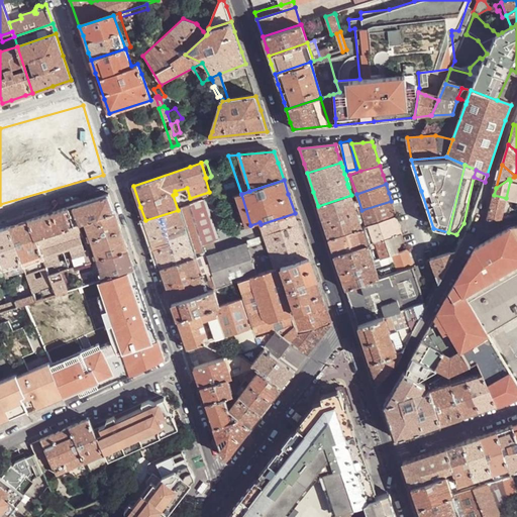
[(115,211),(109,193),(88,200),(70,207),(75,224),(80,222),(85,221),(115,211)]
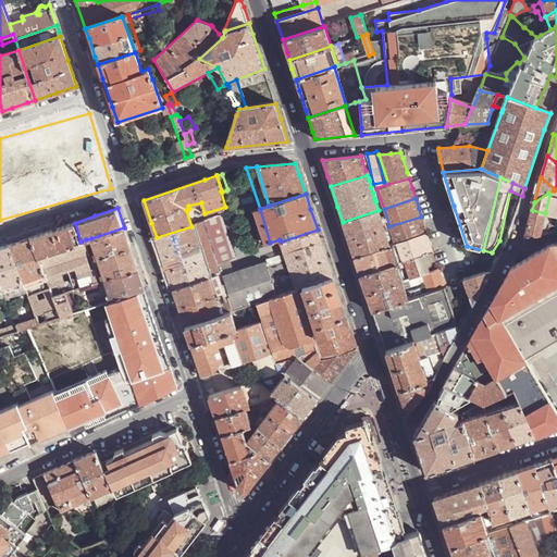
[(255,210),(265,244),(270,243),(260,209),(255,210)]
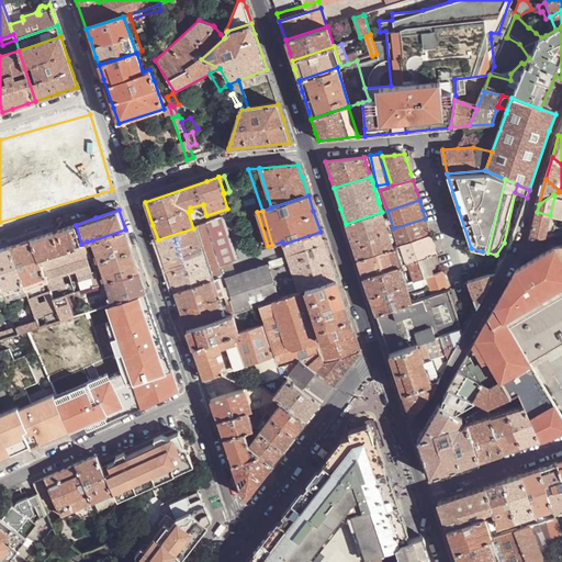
[(357,260),(394,248),(389,231),(386,225),(382,212),(346,224),(352,245),(357,260)]
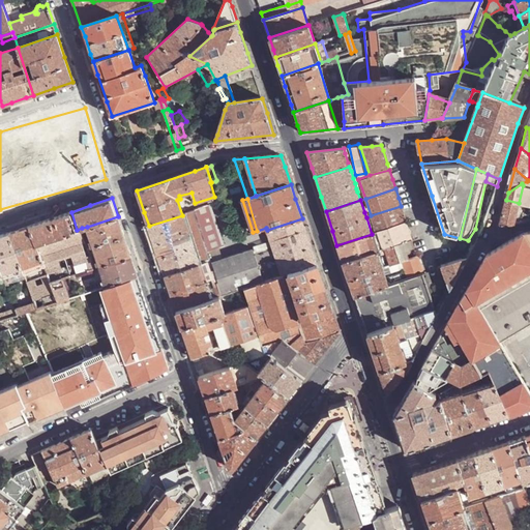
[(506,200),(500,224),(500,225),(502,226),(511,225),(513,225),(519,203),(506,200)]
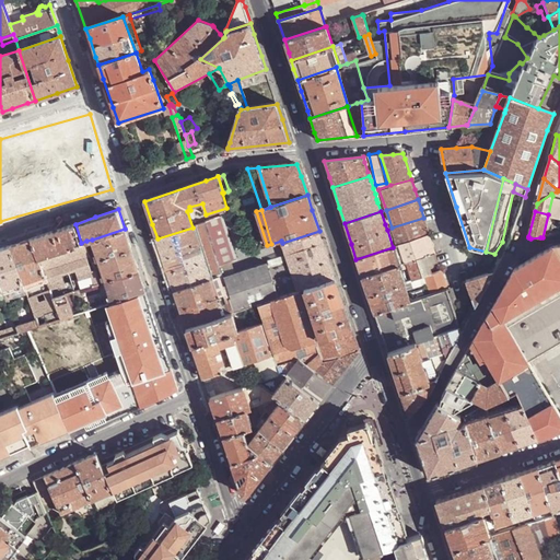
[(551,235),(555,216),(548,214),(543,237),(551,235)]
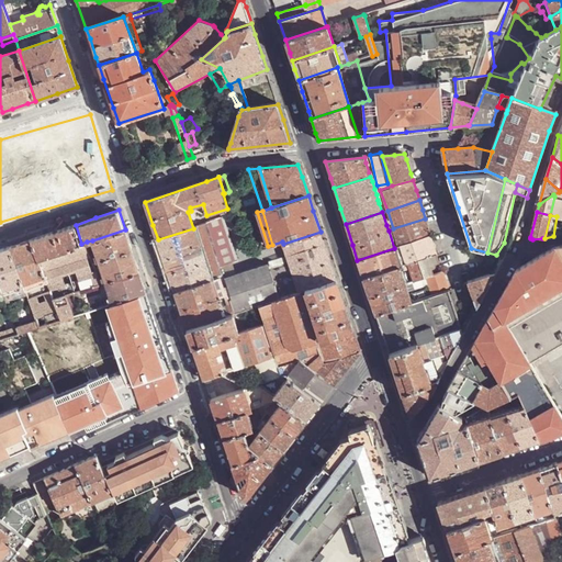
[(209,222),(206,223),(206,224),(193,228),(211,281),(224,277),(223,271),(221,267),(233,263),(238,261),(235,251),(223,216),(209,221),(209,222)]
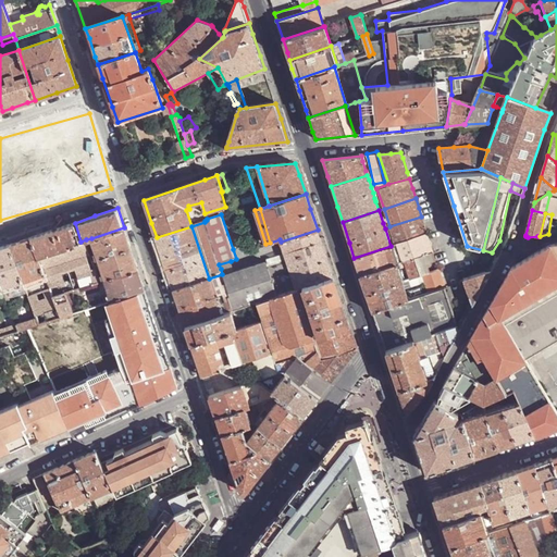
[(424,225),(421,217),(390,226),(395,245),(397,244),(428,234),(424,225)]
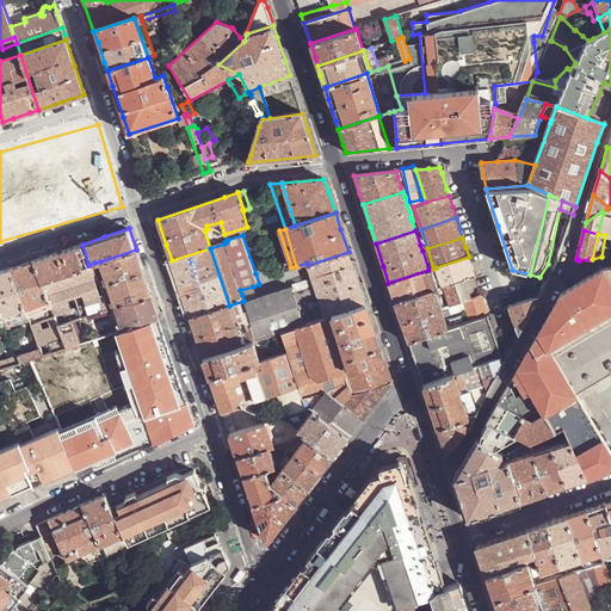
[(88,265),(82,245),(56,253),(35,260),(42,281),(88,265)]
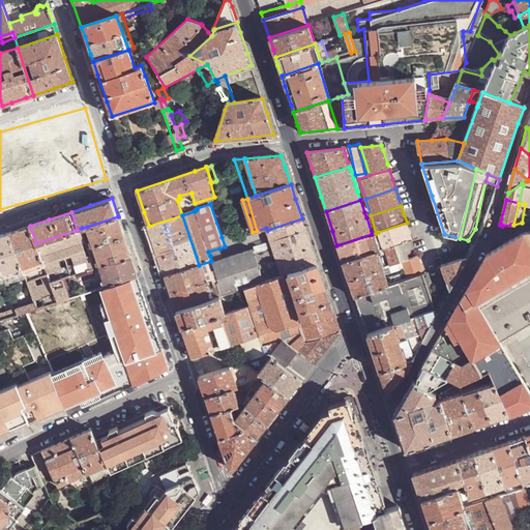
[(166,276),(199,265),(182,215),(149,226),(157,253),(166,276)]
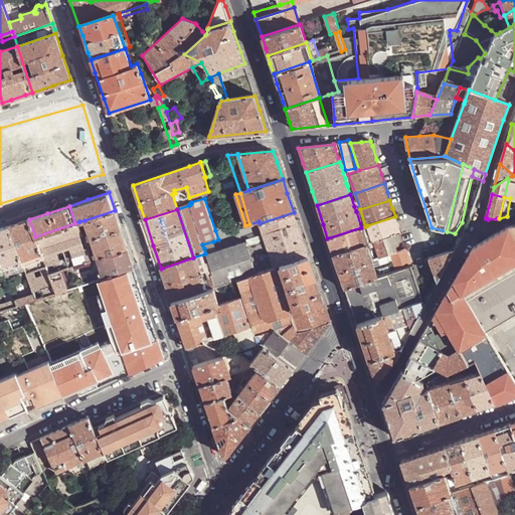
[(118,218),(115,210),(84,220),(92,239),(122,229),(118,218)]
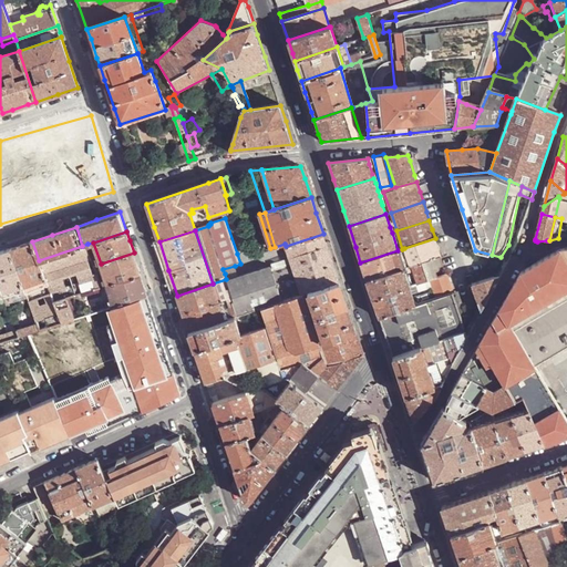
[(325,240),(323,234),(286,246),(286,247),(288,253),(292,267),(278,272),(279,274),(272,275),(270,268),(239,278),(232,280),(227,281),(227,282),(238,317),(251,312),(261,309),(272,306),(302,296),(307,294),(339,284),(332,261),(327,245),(325,240)]
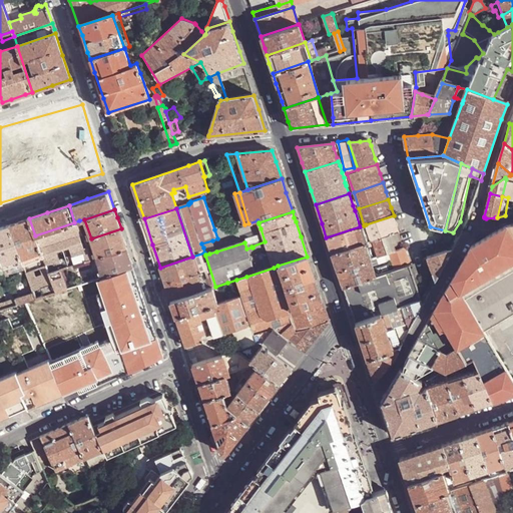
[(397,224),(394,215),(366,224),(372,241),(373,240),(399,232),(397,224)]
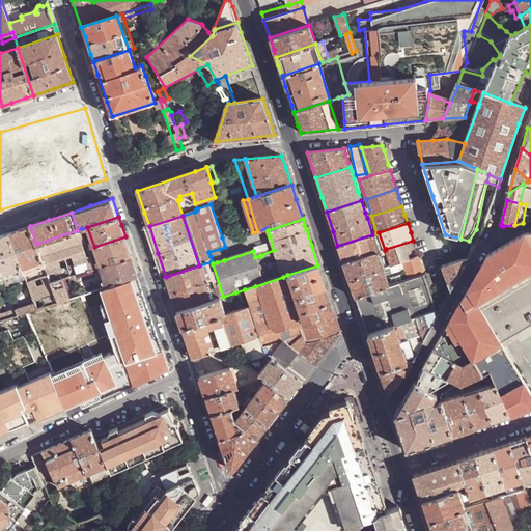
[(19,230),(8,233),(23,271),(26,278),(35,302),(37,309),(58,302),(51,283),(64,279),(68,277),(95,268),(89,249),(82,228),(77,230),(36,244),(30,226),(19,230)]
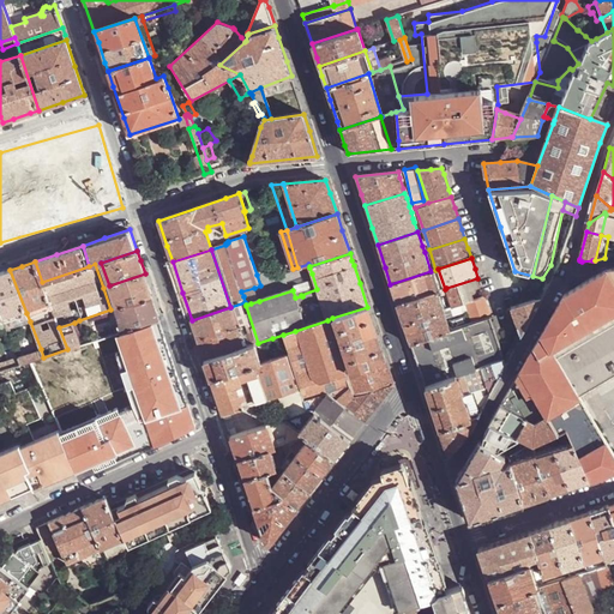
[(613,471),(613,455),(579,397),(557,359),(613,324),(613,268),(606,270),(564,295),(519,369),(557,433),(566,429),(572,443),(578,456),(589,481),(607,475),(613,471)]
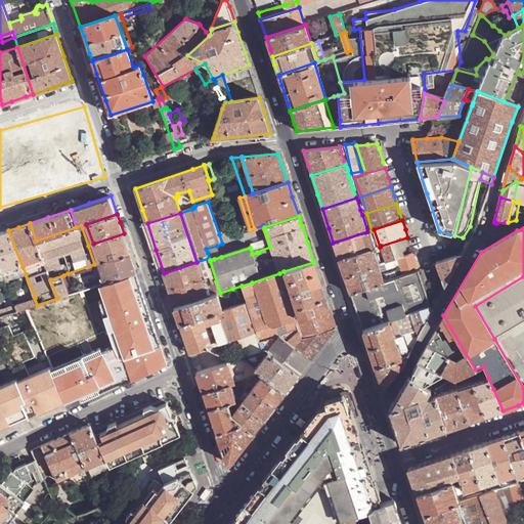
[(0,232),(0,265),(3,273),(23,267),(8,230),(0,232)]
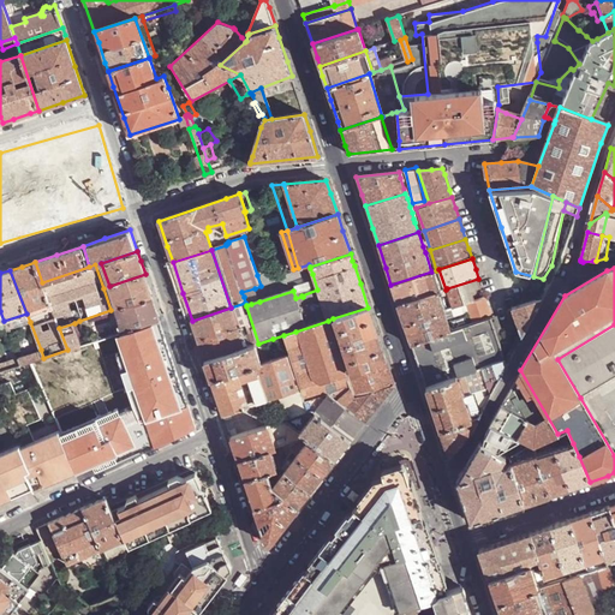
[(395,298),(398,305),(437,292),(431,272),(390,285),(395,298)]
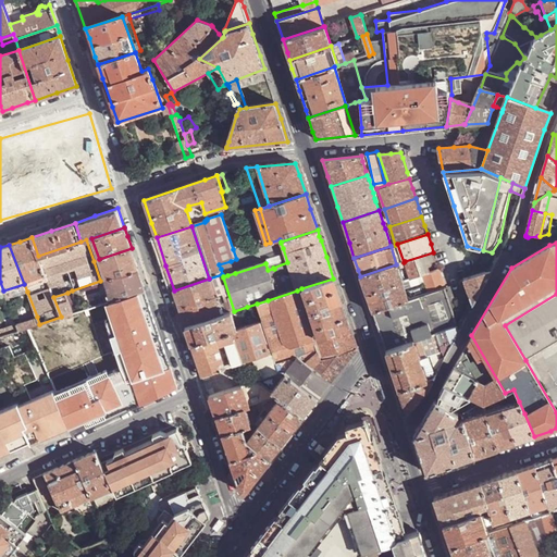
[(134,257),(132,248),(99,259),(107,279),(138,269),(134,257)]
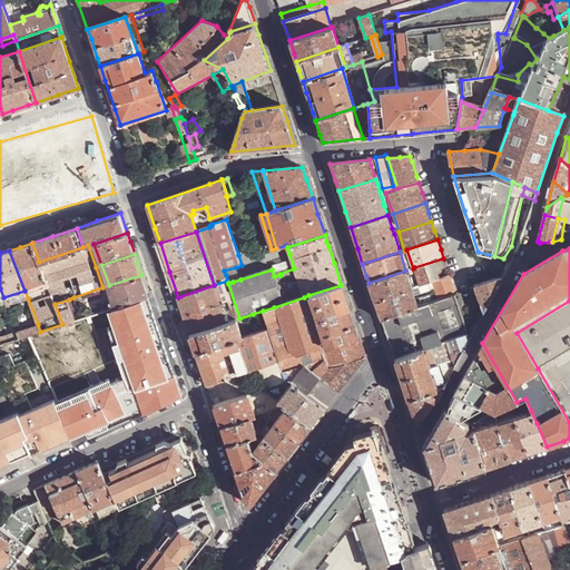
[(446,268),(443,258),(414,267),(416,273),(421,286),(433,282),(450,277),(446,268)]
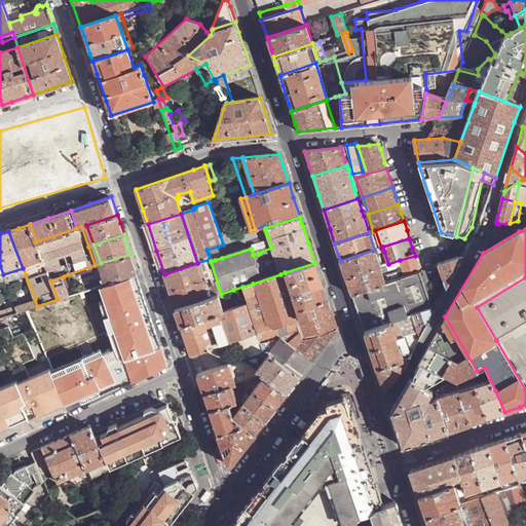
[(218,247),(207,250),(209,254),(210,259),(211,261),(215,260),(222,258),(219,251),(218,247)]
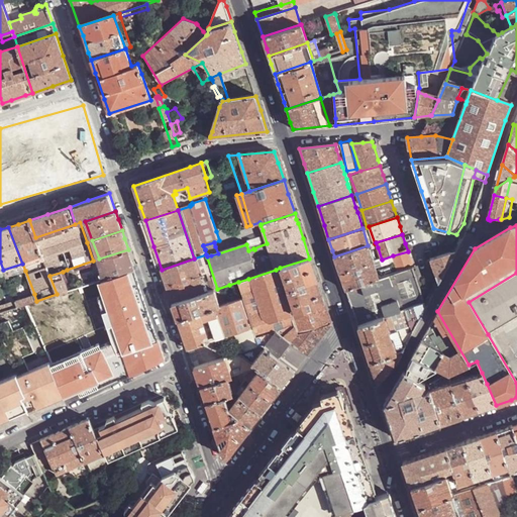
[(373,263),(368,245),(334,256),(338,267),(339,273),(373,263)]
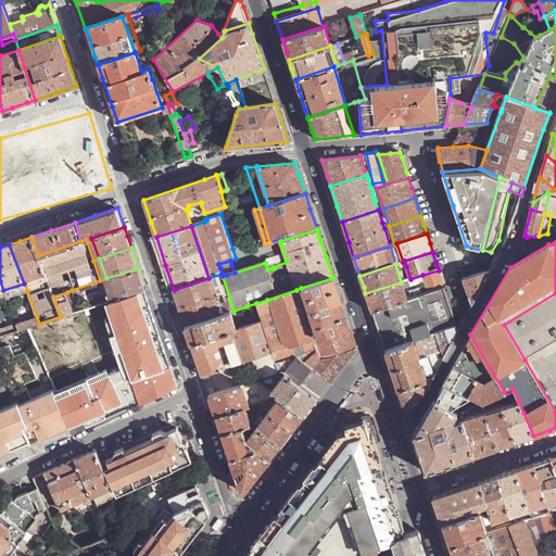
[(141,276),(138,268),(106,278),(110,291),(113,299),(144,288),(141,276)]
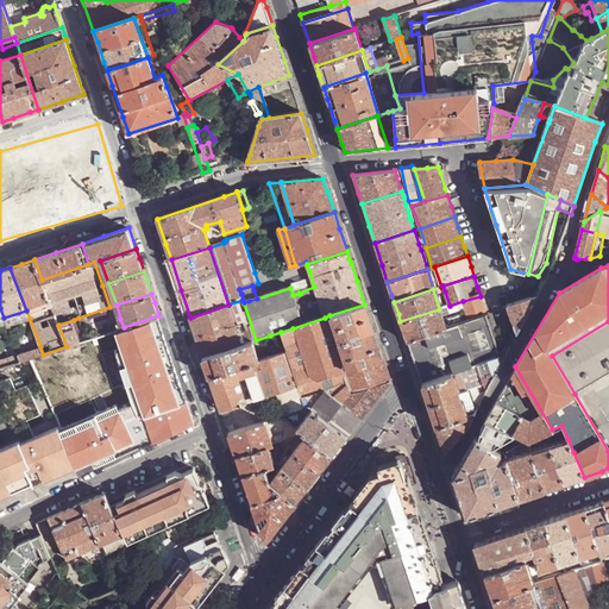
[(470,321),(487,315),(483,305),(481,296),(463,301),(465,308),(468,314),(470,321)]
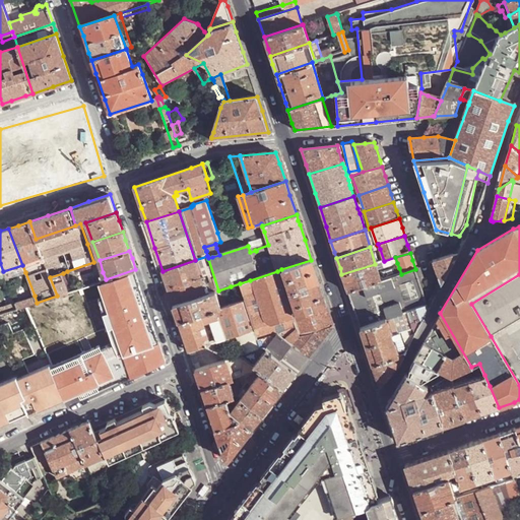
[(441,286),(458,254),(454,255),(433,262),(435,267),(441,286)]
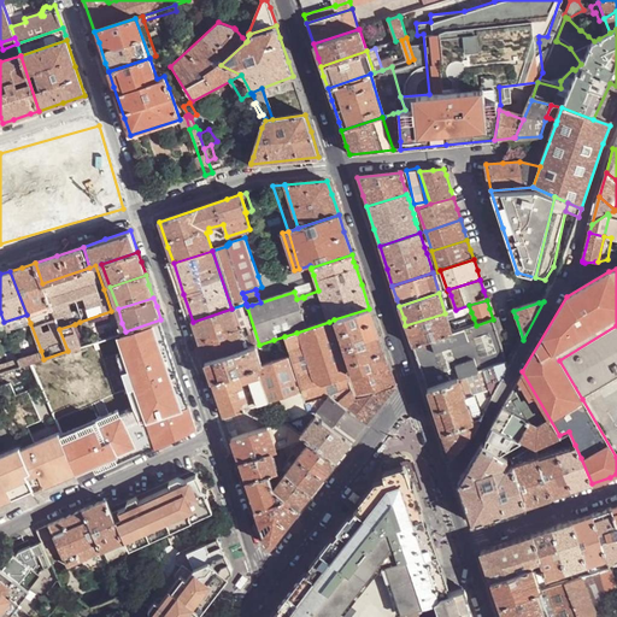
[(231,309),(245,350),(257,345),(259,345),(247,307),(247,306),(246,304),(231,309)]
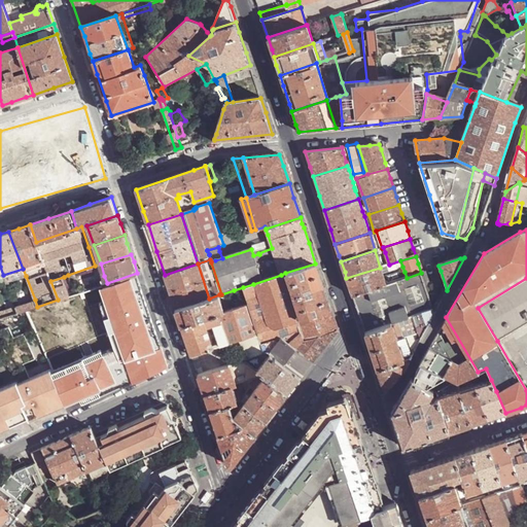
[(402,267),(400,260),(389,265),(386,266),(388,271),(402,267)]
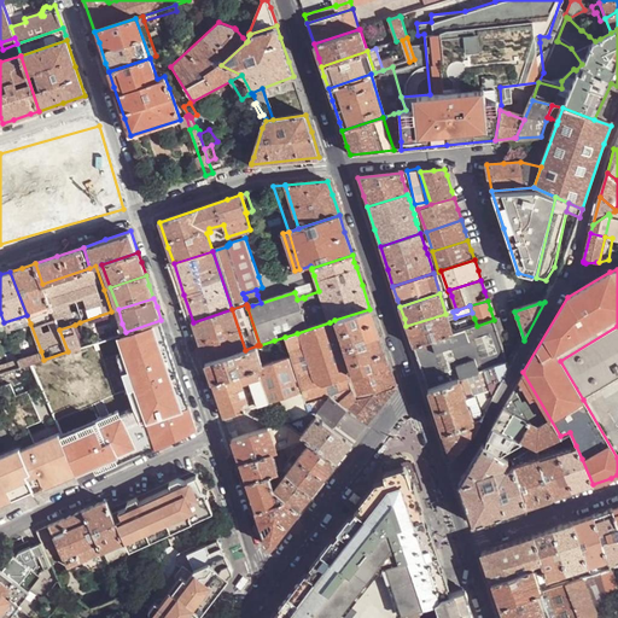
[(207,363),(245,350),(232,309),(193,322),(200,345),(207,363)]
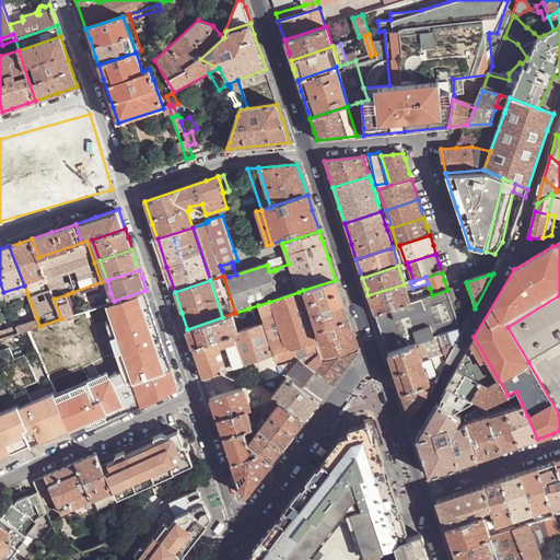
[(338,289),(335,280),(303,290),(312,314),(342,304),(338,289)]
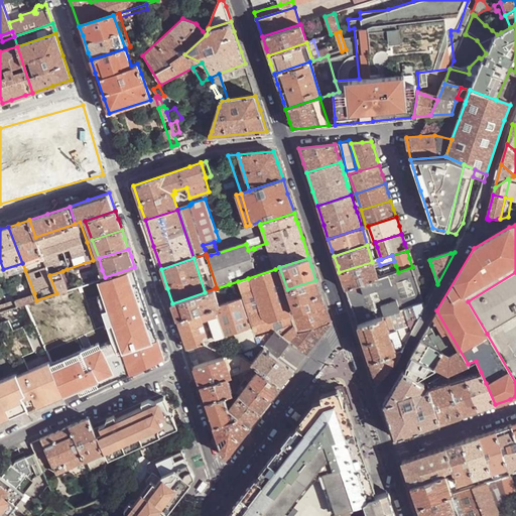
[(378,278),(372,262),(339,272),(343,284),(345,289),(378,278)]
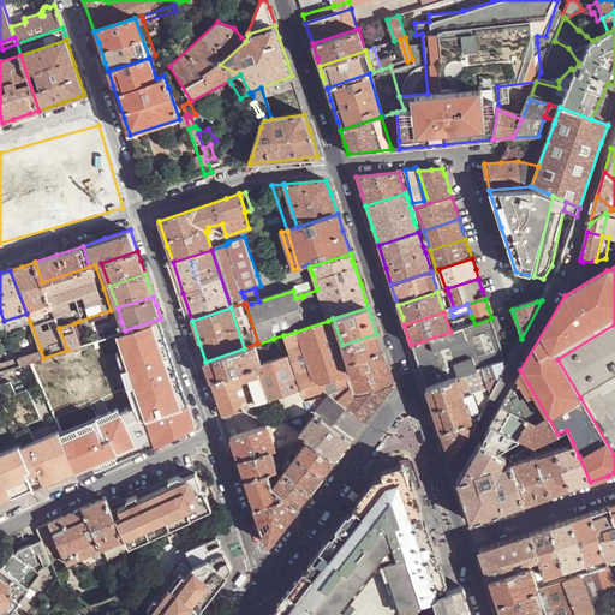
[(30,322),(27,314),(4,321),(7,329),(30,322)]
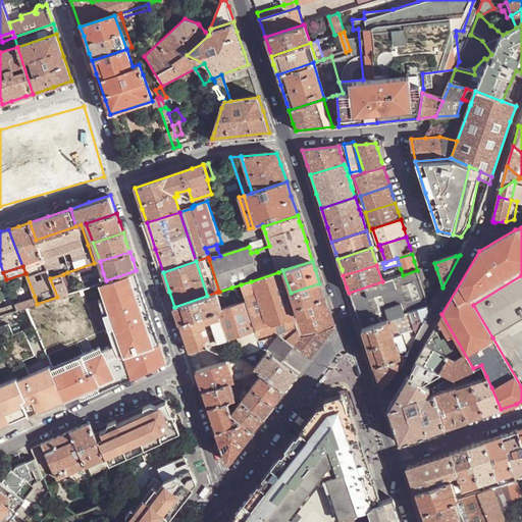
[(429,307),(417,270),(403,275),(398,277),(382,281),(349,293),(350,297),(361,329),(429,307)]
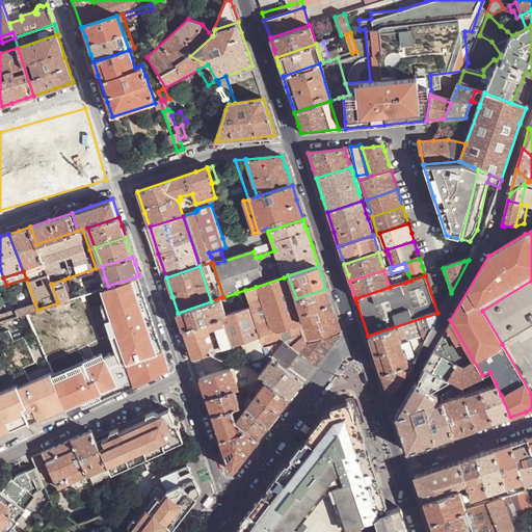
[(275,331),(299,323),(292,300),(284,277),(256,287),(268,326),(275,331)]
